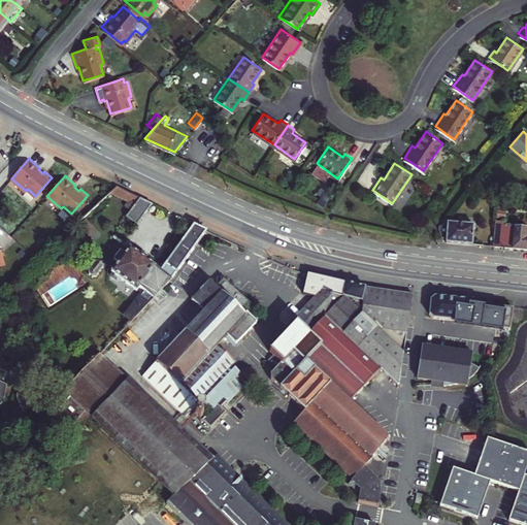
[(134,202),(139,196),(116,185),(109,191),(134,202)]
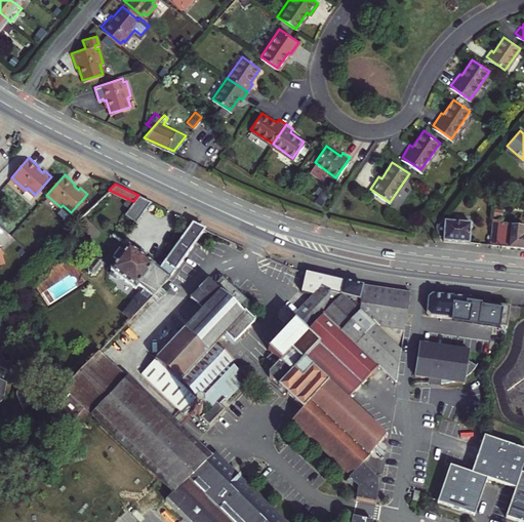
[(138,195),(133,201),(125,213),(136,222),(152,201),(138,195)]
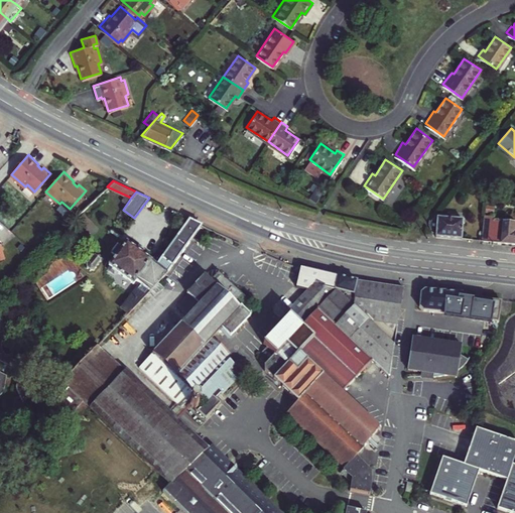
[(434,233),(461,236),(463,217),(436,214),(439,211),(436,209),(427,223),(431,231),(434,231),(434,233)]
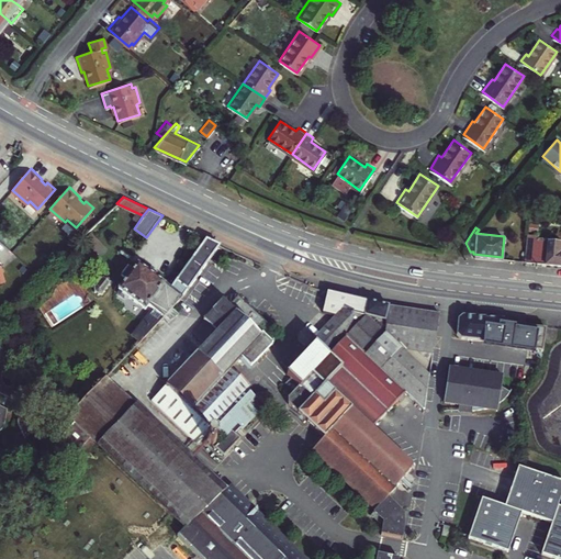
[(523,259),(560,263),(560,248),(560,249),(560,241),(560,239),(535,237),(536,233),(525,233),(523,259)]
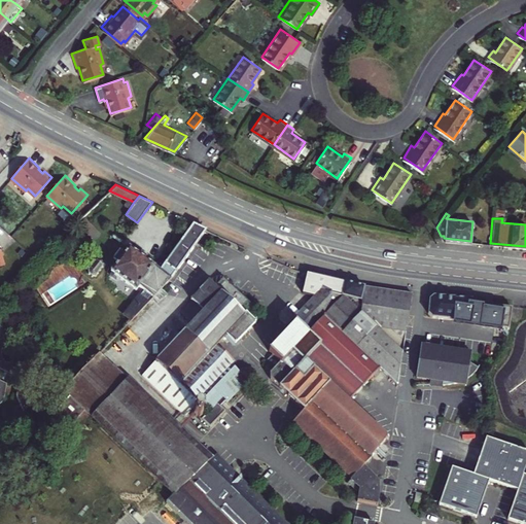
[(170,277),(206,228),(193,221),(159,268),(170,277)]
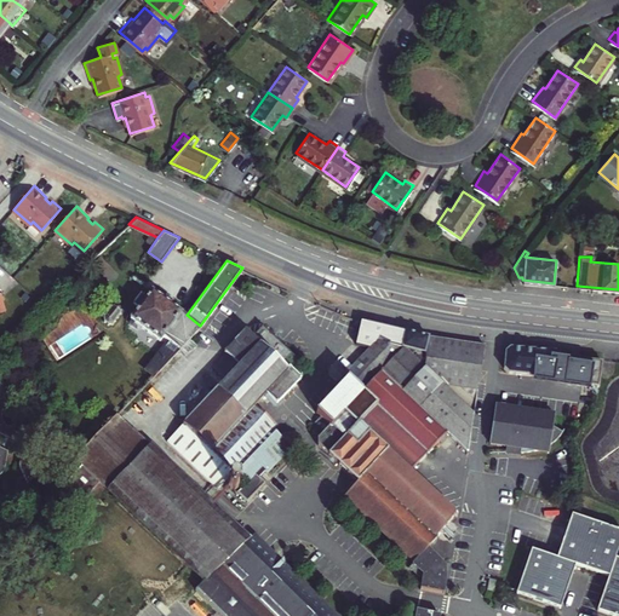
[(200,326),(187,315),(152,288),(129,318),(127,324),(132,327),(137,326),(138,323),(160,340),(164,335),(167,339),(147,367),(154,373),(179,347),(189,338),(198,329),(200,326)]
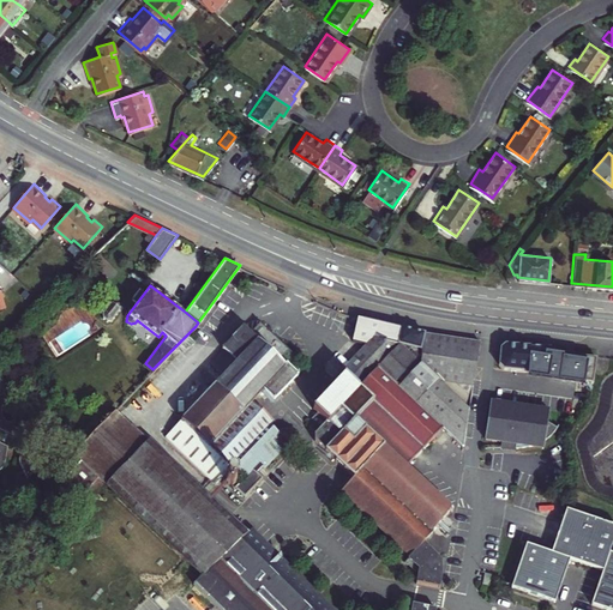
[(120,307),(110,300),(102,310),(103,316),(107,319),(112,318),(120,307)]
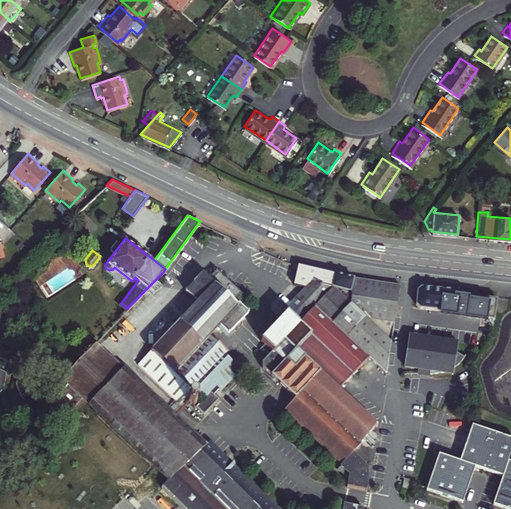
[(286,310),(299,322),(315,305),(333,285),(390,340),(399,283),(377,279),(363,277),(335,271),(297,263),(293,282),(304,285),(289,301),(283,308),(286,310)]
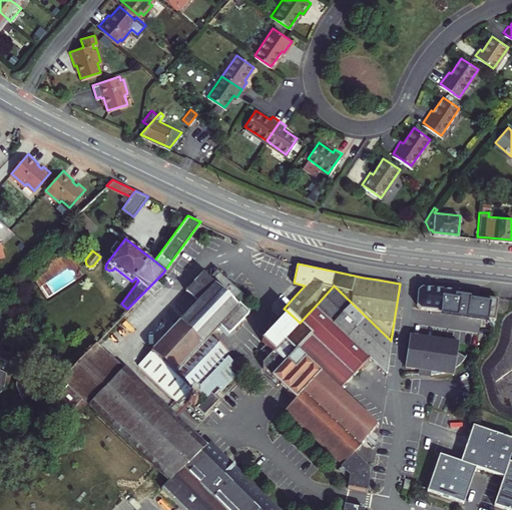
[(178,405),(182,401),(193,389),(201,396),(194,404),(204,413),(221,397),(215,391),(217,389),(220,386),(223,389),(241,370),(223,353),(226,349),(211,334),(219,325),(228,333),(248,311),(239,303),(245,296),(216,270),(209,278),(202,272),(185,290),(186,291),(176,302),(188,314),(138,367),(178,405)]
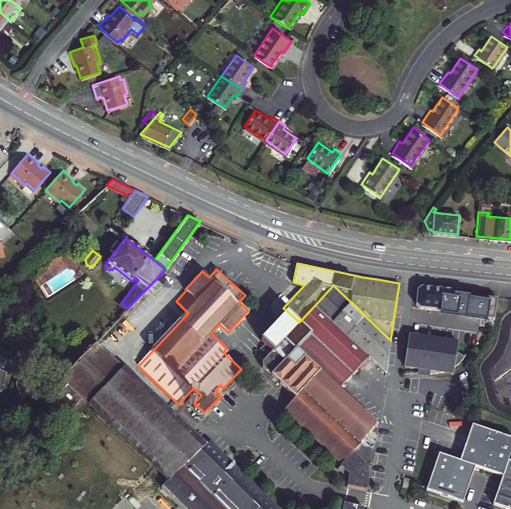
[(162,284),(156,279),(148,287),(152,292),(162,284)]
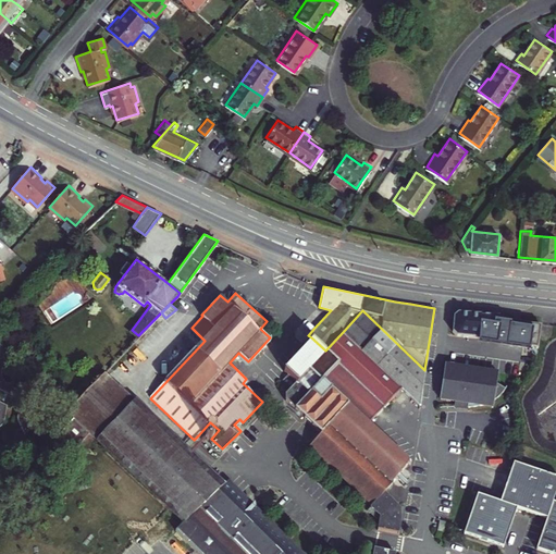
[(501,315),(457,309),(453,314),(452,329),(456,333),(486,336),(486,339),(540,342),(542,323),(529,322),(501,317),(501,315)]
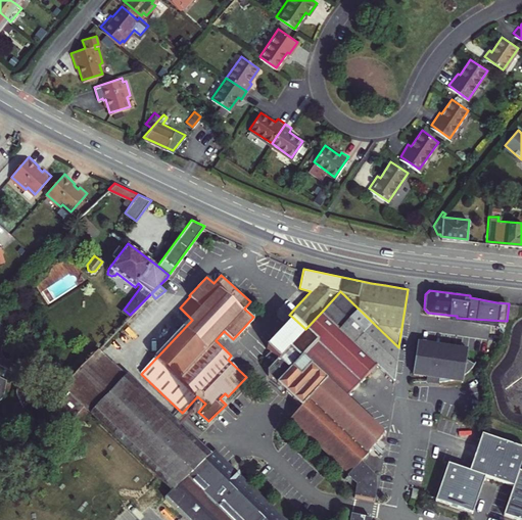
[(340,291),(322,312),(376,364),(393,380),(395,371),(398,347),(340,291)]
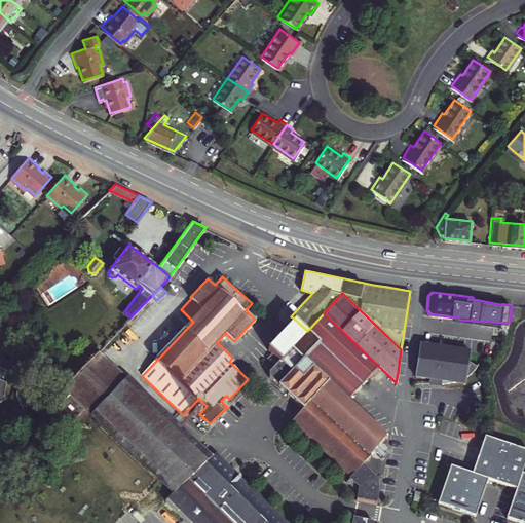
[(378,366),(324,313),(307,331),(319,342),(362,382),(375,369),(378,366)]
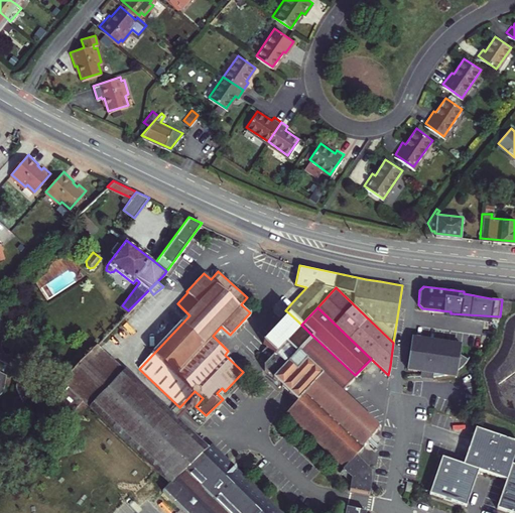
[(304,391),(320,373),(297,351),(312,336),(301,325),(288,312),(285,310),(282,312),(285,316),(262,342),(266,346),(261,350),(269,358),(263,364),(264,367),(264,371),(276,382),(286,391),(296,400),(304,391)]
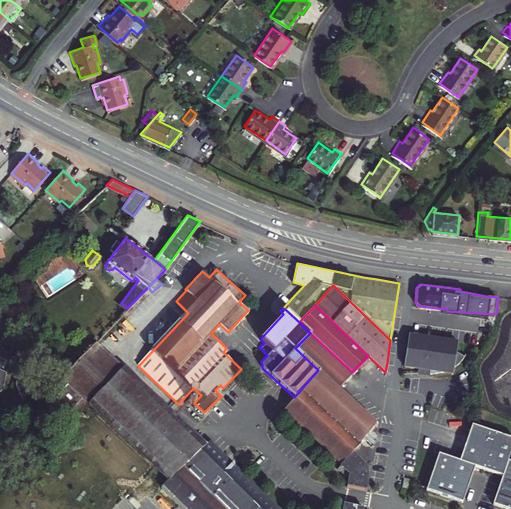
[(452,339),(409,332),(403,365),(432,370),(432,374),(444,372),(452,373),(453,367),(458,365),(461,361),(464,357),(466,352),(456,350),(457,339),(452,339)]
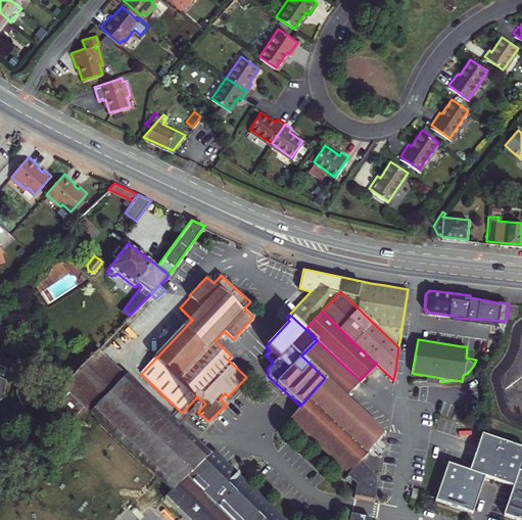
[(360,380),(317,340),(301,356),(325,378),(344,397),(358,382),(360,380)]
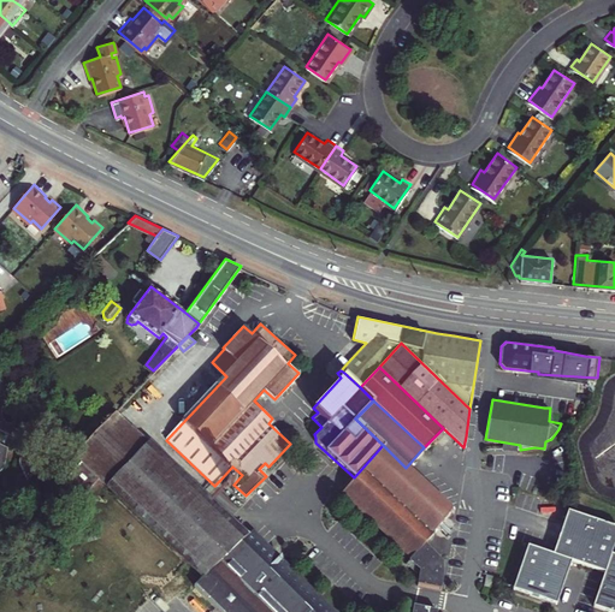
[(149,438),(116,410),(74,453),(82,461),(99,477),(106,485),(149,438)]
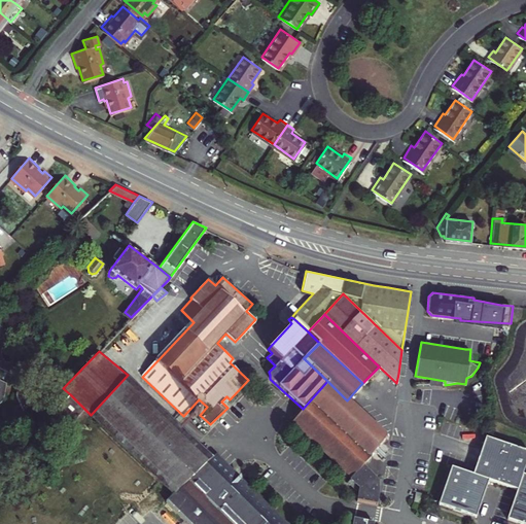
[(128,375),(91,415),(156,477),(173,492),(164,499),(188,523),(290,523),(276,510),(216,452),(214,454),(129,373),(128,375)]
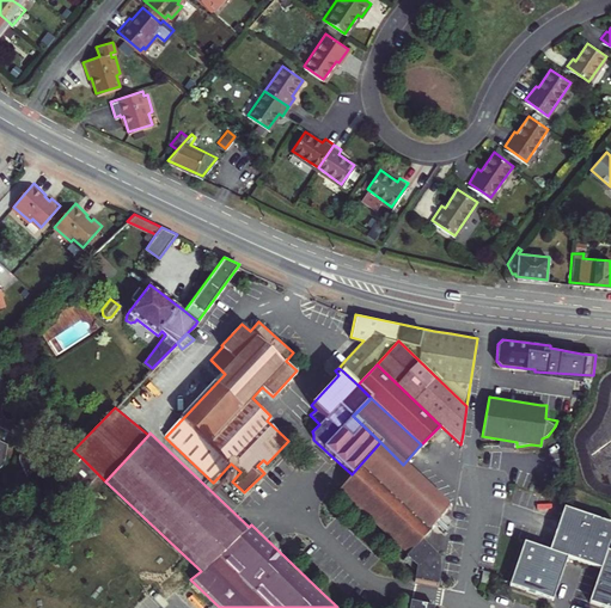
[(380,442),(361,464),(431,526),(437,517),(445,508),(447,507),(403,465),(380,442)]
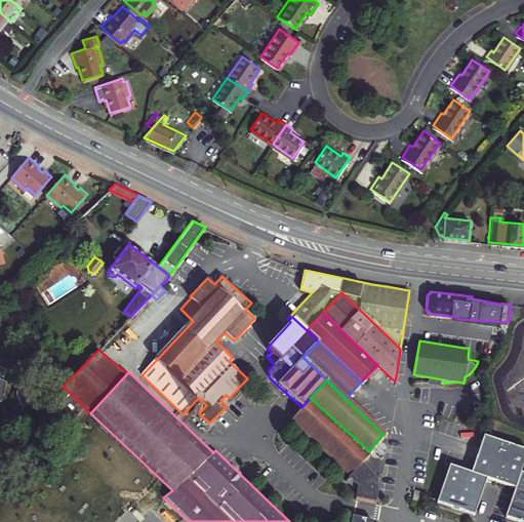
[(84,407),(70,393),(55,408),(71,422),(84,407)]
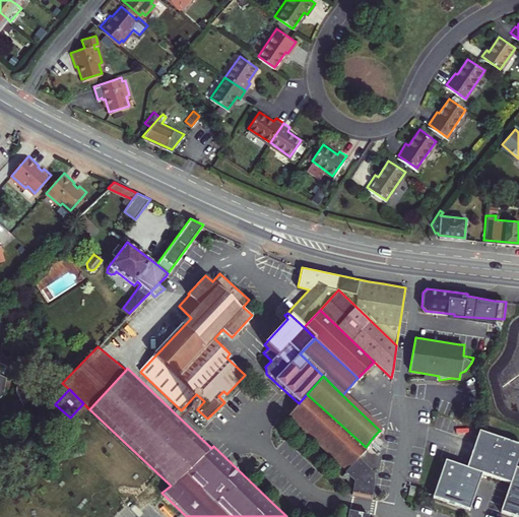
[(287,415),(345,470),(358,456),(366,447),(307,394),(299,403),(287,415)]
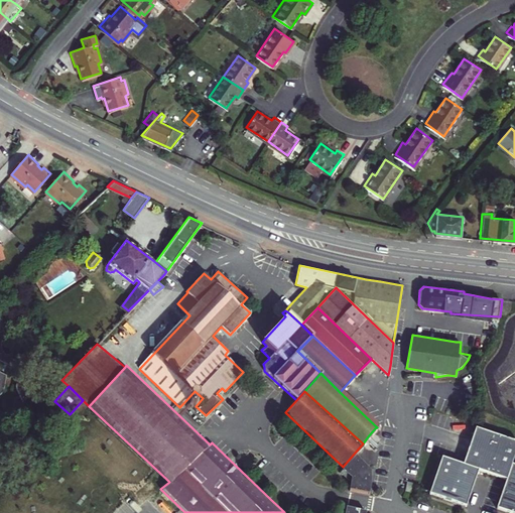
[(514,452),(514,441),(474,428),(462,466),(440,459),(429,492),(428,495),(431,496),(465,507),(477,471),(505,480),(496,508),(511,512),(514,512),(514,466),(511,465),(513,457),(514,452)]
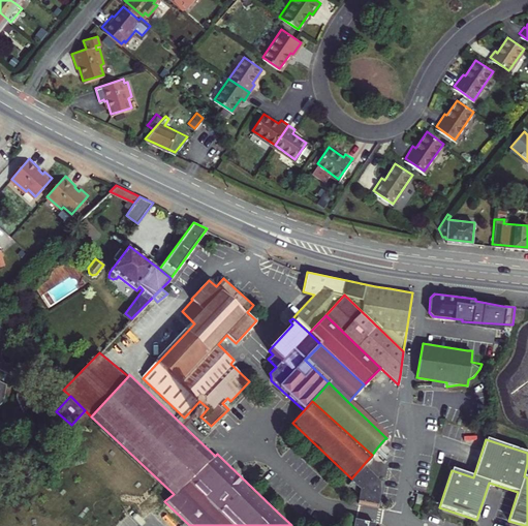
[(364,464),(351,478),(348,483),(360,492),(358,498),(378,502),(380,492),(380,486),(379,483),(380,482),(371,472),(364,464)]
